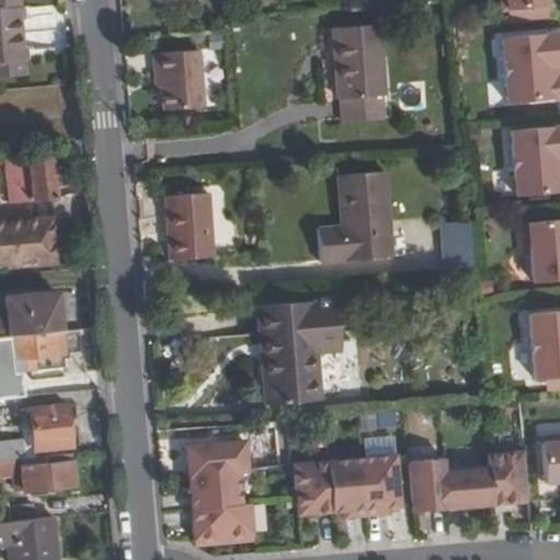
[(501,0),(502,11),(549,8),(548,0),(501,0)]
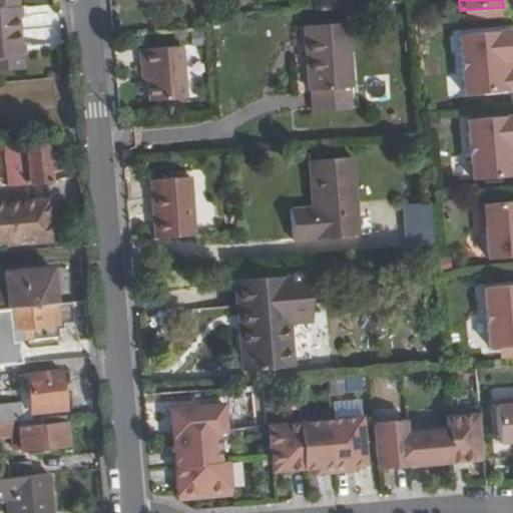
[(0,7),(0,70),(20,69),(19,56),(22,55),(22,44),(17,44),(16,17),(19,17),(18,6),(15,6),(0,7)]
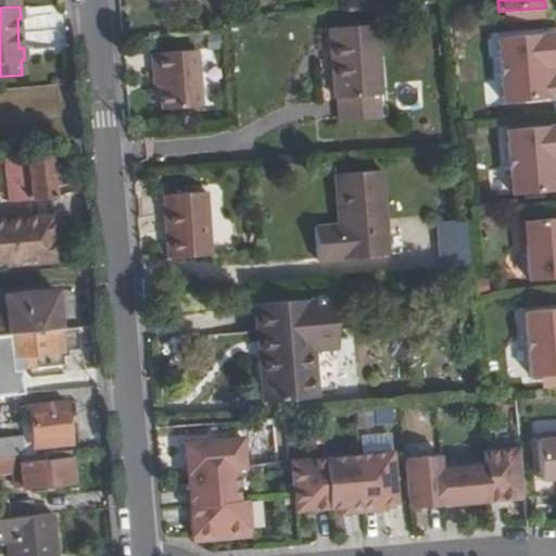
[(26,8),(26,26),(57,25),(57,7),(26,8)]
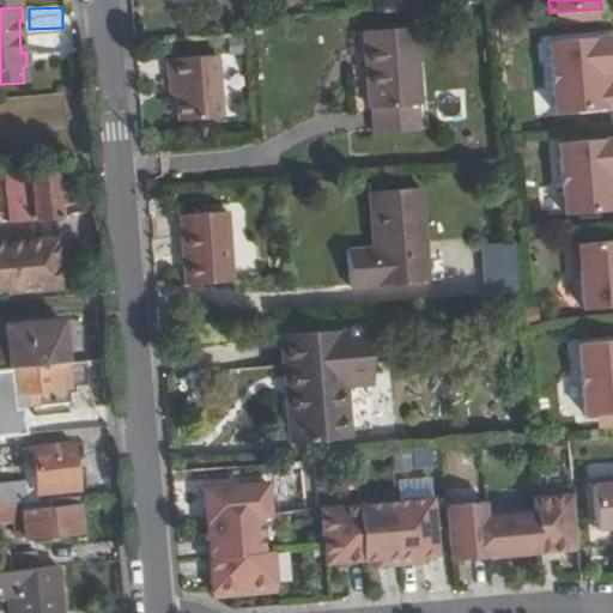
[(420,104),(416,26),(360,31),(365,108),(370,108),(370,133),(420,131),(418,105),(420,104)]
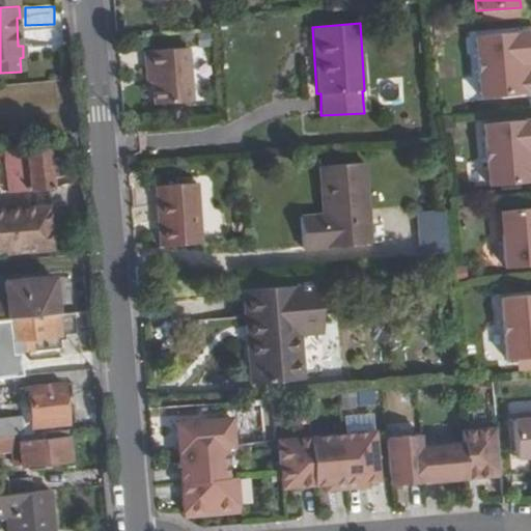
[(530,32),(476,37),(482,101),(530,95),(529,75),(530,75),(530,32)]
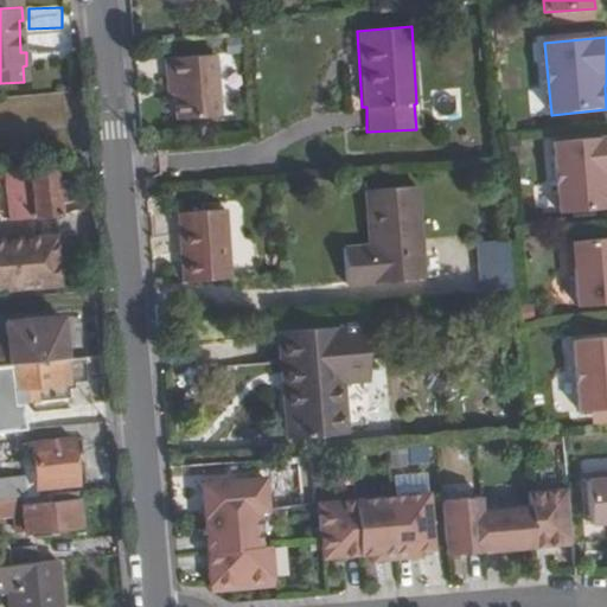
[(177,77),(177,94),(179,117),(221,115),(217,55),(167,59),(167,77),(177,77)]
